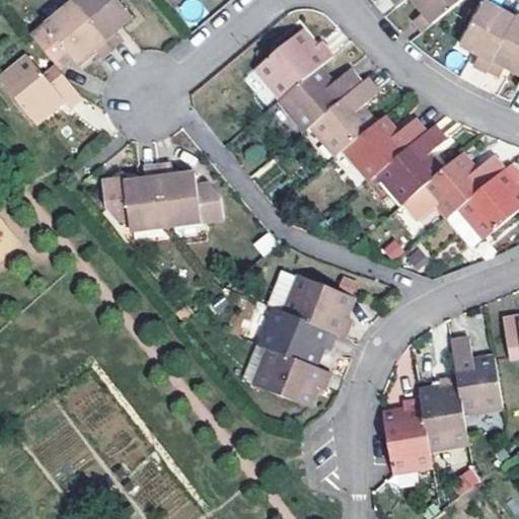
[(108,0),(77,0),(69,7),(106,53),(118,44),(110,35),(128,21),(108,0)]
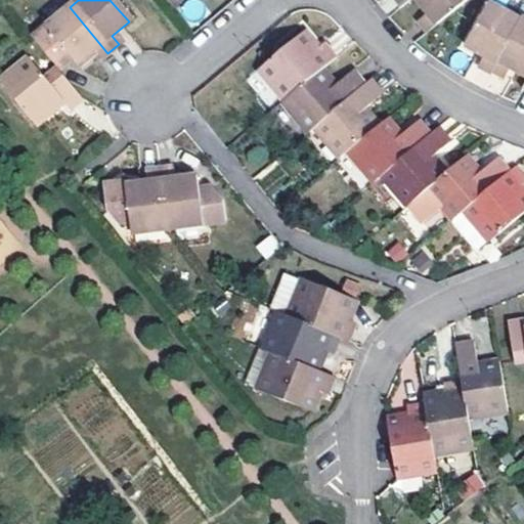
[(388,0),(396,9),(405,0),(388,0)]
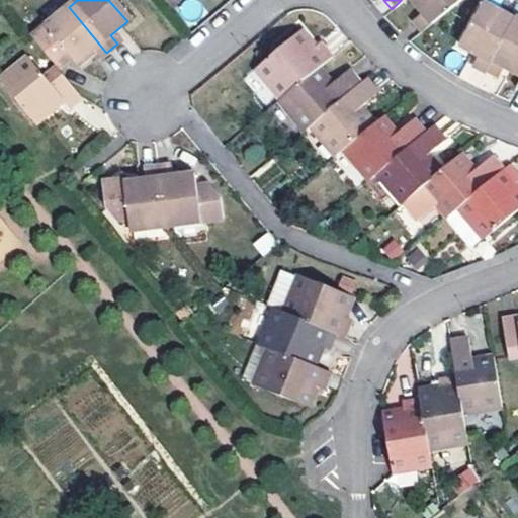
[(409,20),(419,32),(457,0),(407,0),(418,13),(409,20)]
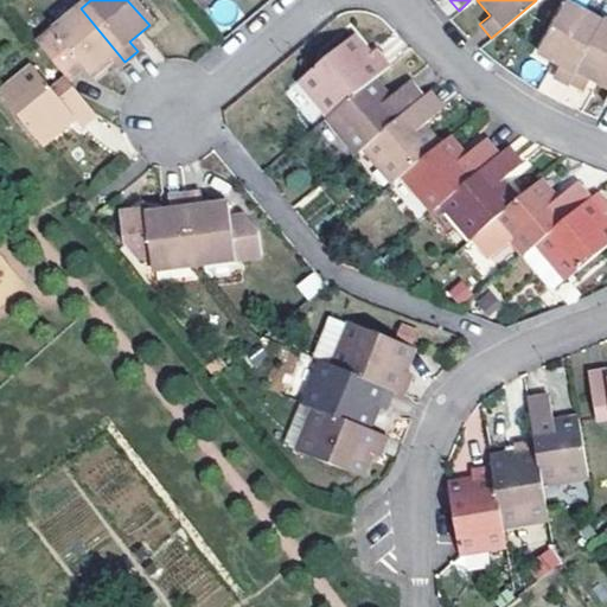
[(567,81),(598,23),(560,2),(534,52),(556,64),(550,76),(564,84),(567,81)]
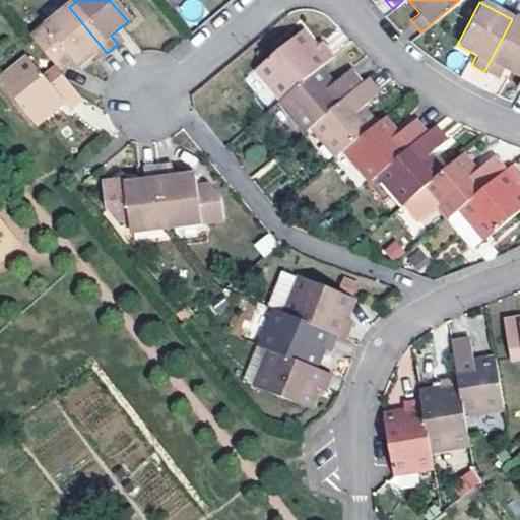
[(107,53),(69,7),(41,31),(26,42),(52,72),(55,75),(68,64),(71,68),(88,54),(95,62),(107,53)]
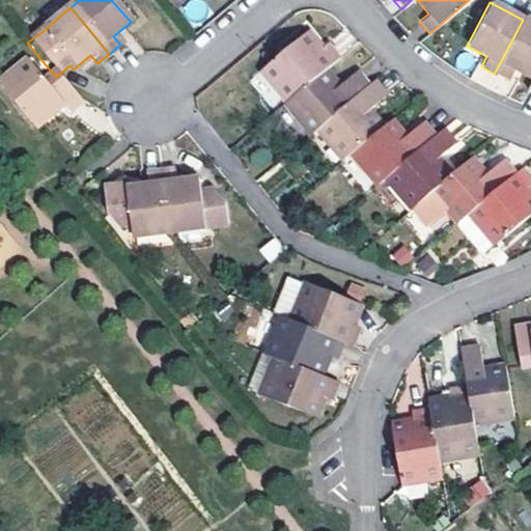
[(530,22),(524,18),(523,20),(496,71),(508,78),(514,68),(530,78),(530,22)]
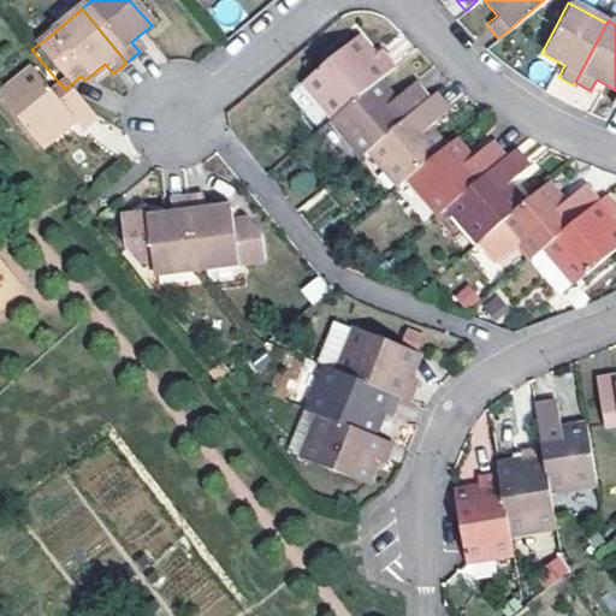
[(354,39),(345,46),(361,63),(368,57),(354,39)]
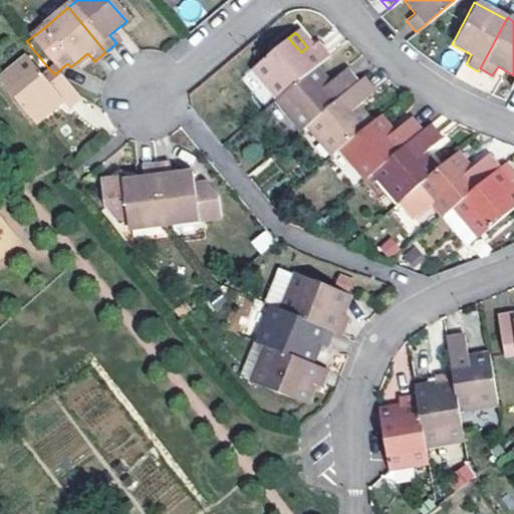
[(275,99),(310,68),(323,57),(312,43),(307,47),(301,52),(288,38),(250,70),(275,99)]
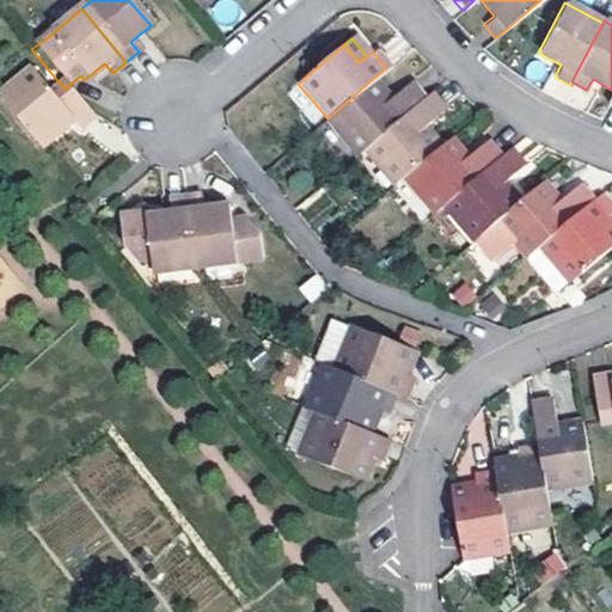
[(29,73),(0,98),(0,104),(40,151),(69,124),(75,132),(90,120),(65,89),(61,85),(49,95),(29,73)]
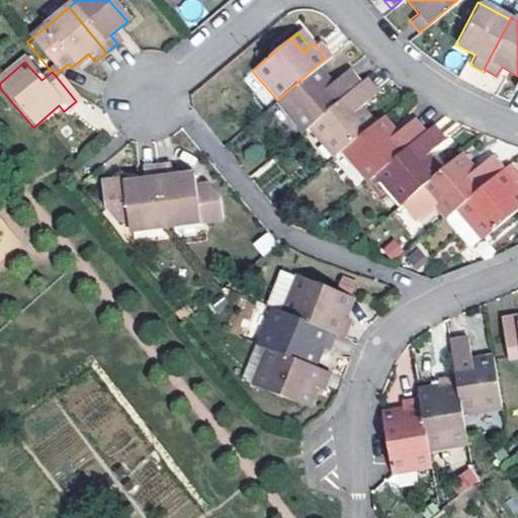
[(301,133),(308,127),(356,86),(344,71),(327,86),(313,69),(277,100),(275,102),(301,133)]
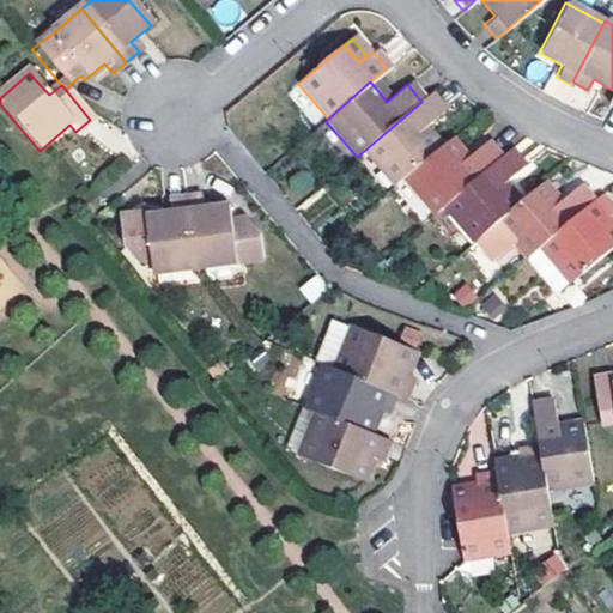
[(443,113),(429,96),(422,102),(364,151),(394,187),(402,180),(438,150),(424,131),(443,113)]
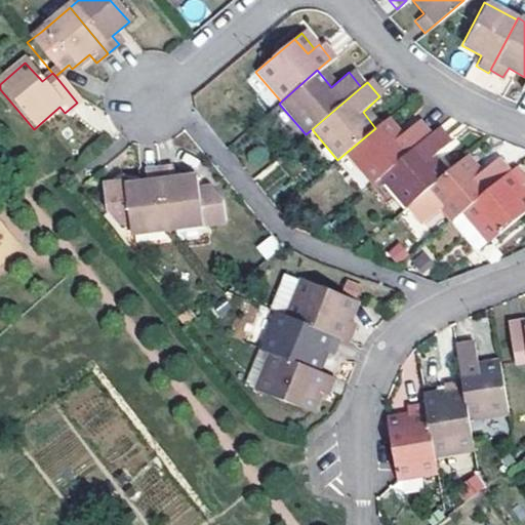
[(370,184),(377,177),(426,135),(415,122),(397,137),(384,121),(375,128),(345,154),(370,184)]
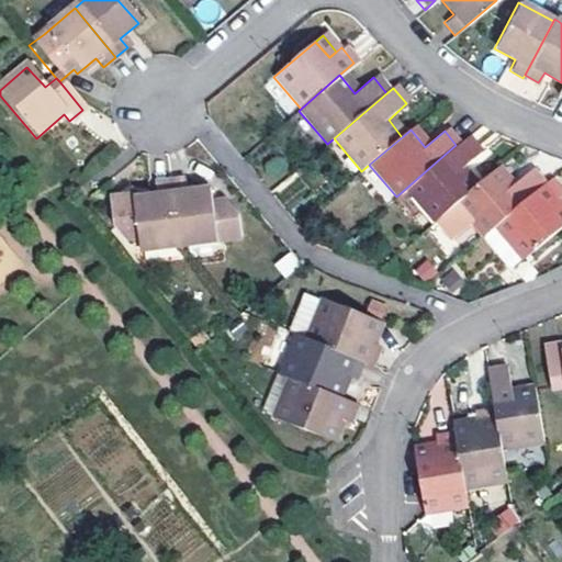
[(476,155),(464,138),(456,145),(404,190),(433,224),(433,223),(473,188),(459,170),(476,155)]
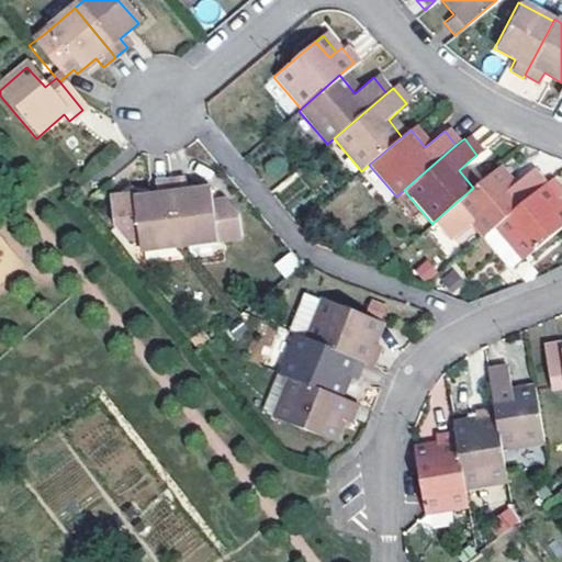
[(481,236),(493,226),(540,186),(529,171),(510,187),(495,169),(473,188),(433,223),(448,240),(469,222),(481,236)]
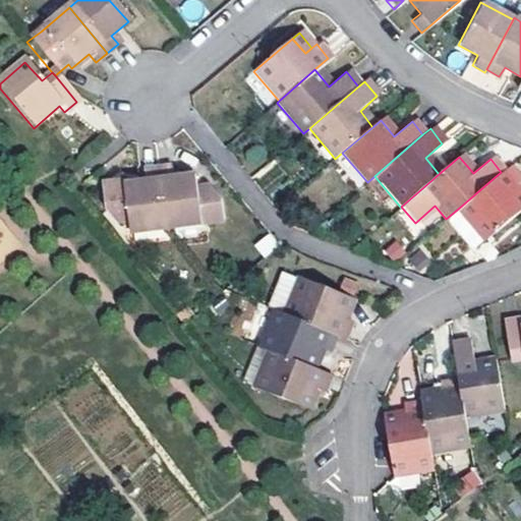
[(501,172),(457,210),(483,240),(520,209),(520,207),(509,191),(514,186),(520,182),(508,167),(501,172)]
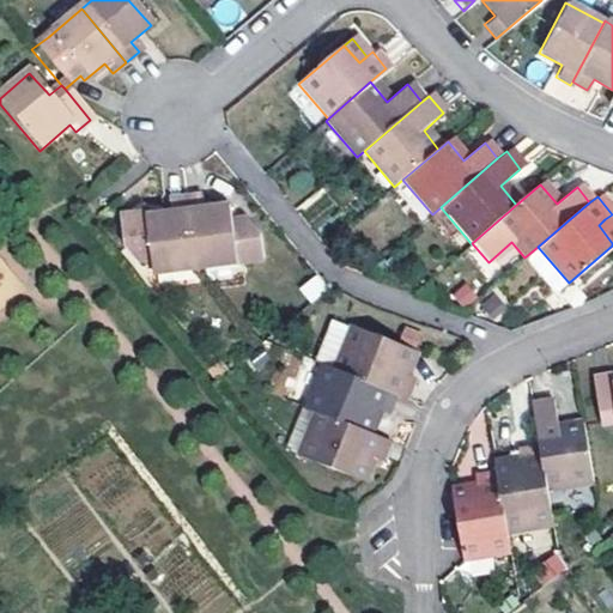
[(184,200),(194,269),(261,260),(258,232),(246,218),(230,220),(229,207),(202,211),(200,199),(184,200)]
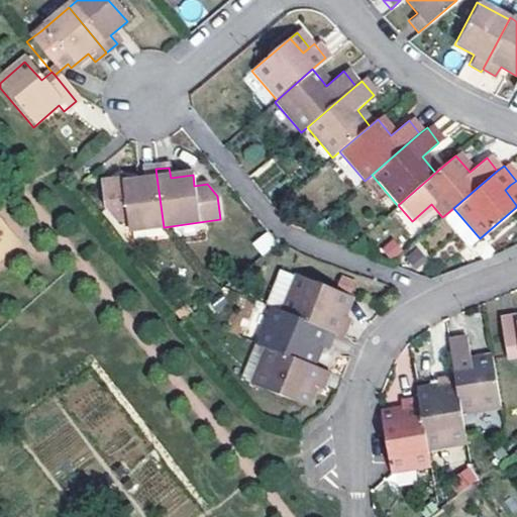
[(164,227),(156,169),(140,171),(141,182),(122,185),(121,182),(100,185),(103,211),(115,223),(128,221),(129,231),(164,227)]
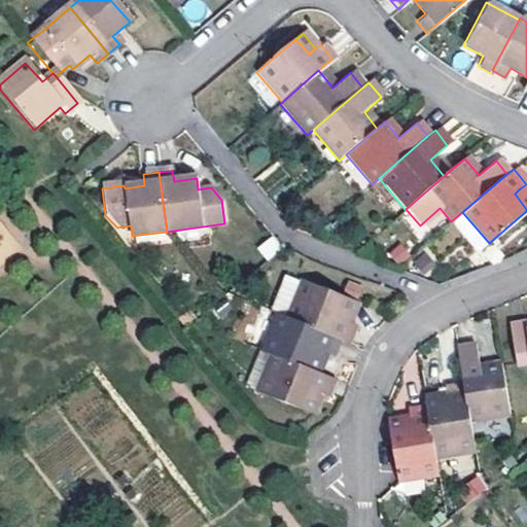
[(526,197),(520,188),(515,194),(526,209),(526,197)]
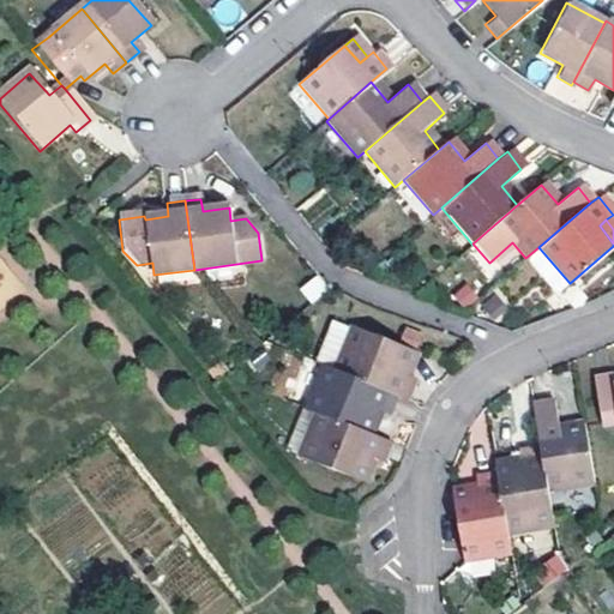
[(317,275),(299,289),(309,304),(327,289),(317,275)]
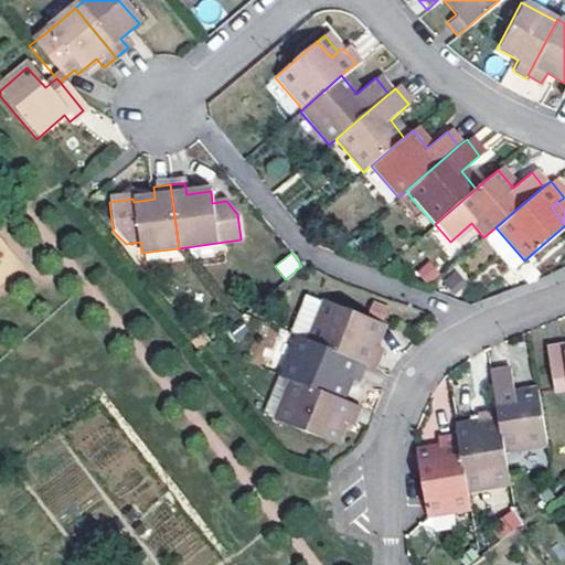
[(424,265),(413,274),(423,286),(434,276),(424,265)]
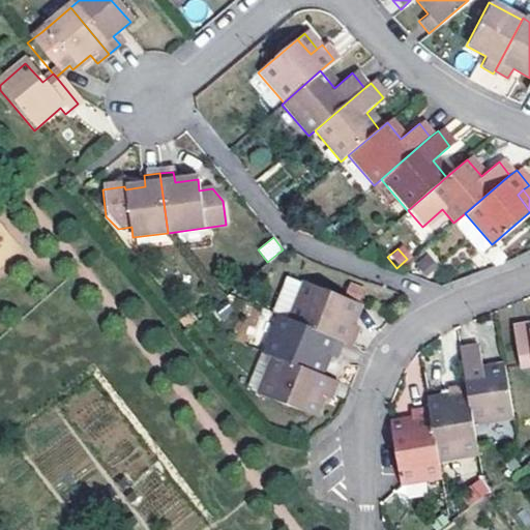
[(418,259),(408,267),(412,271),(421,263),(418,259)]
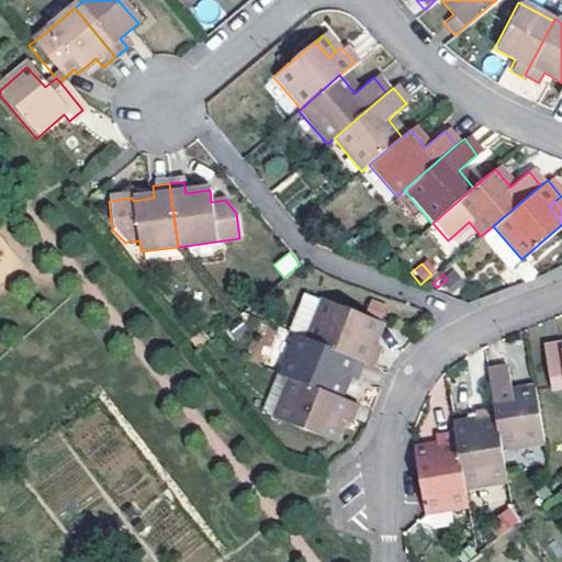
[(447,279),(437,288),(445,296),(454,288),(447,279)]
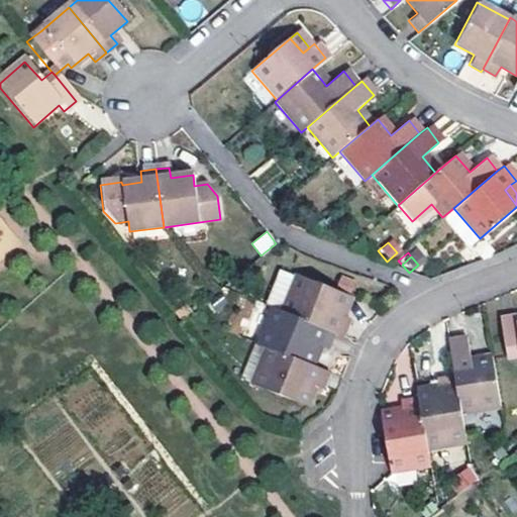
[(296,279),(281,312),(331,332),(341,336),(346,322),(348,319),(335,314),(342,297),(296,279)]
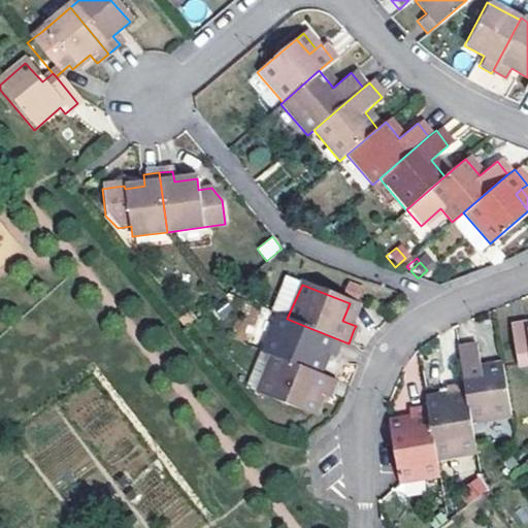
[(342,321),(356,326),(362,308),(350,303),(342,321)]
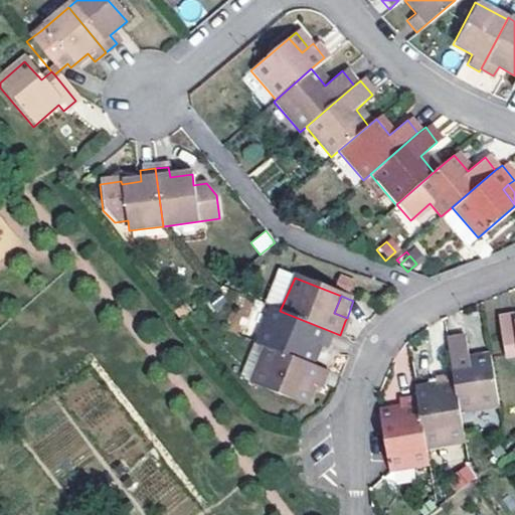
[(330,331),(280,311),(271,307),(255,344),(303,362),(311,345),(319,348),(322,349),(330,331)]
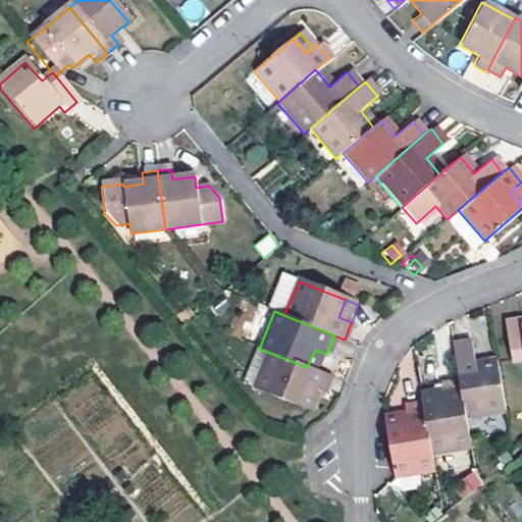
[(521,317),(507,319),(513,358),(521,357),(521,317)]
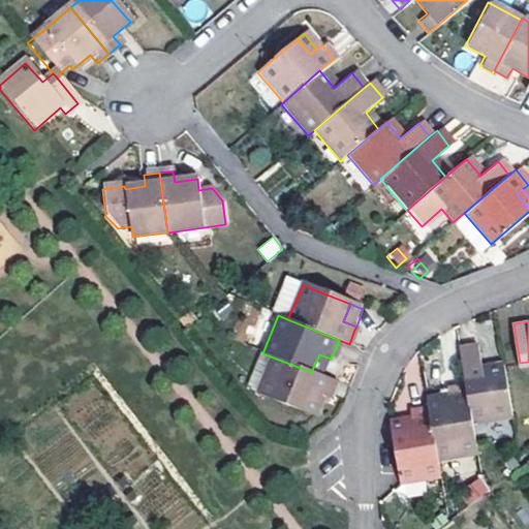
[(512,413),(504,365),(483,368),(478,344),(462,347),(468,384),(473,419),(512,413)]
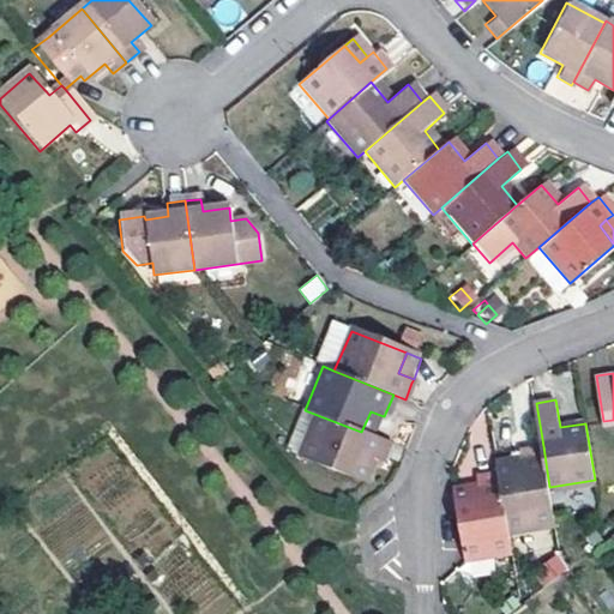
[(371,435),(361,432),(305,410),(302,409),(283,452),(339,475),(349,453),(357,457),(366,459),(375,438),(371,435)]
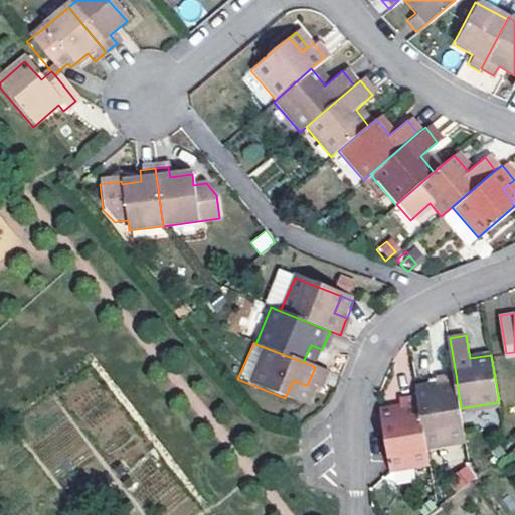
[(311,365),(319,348),(311,345),(303,362),(311,365)]
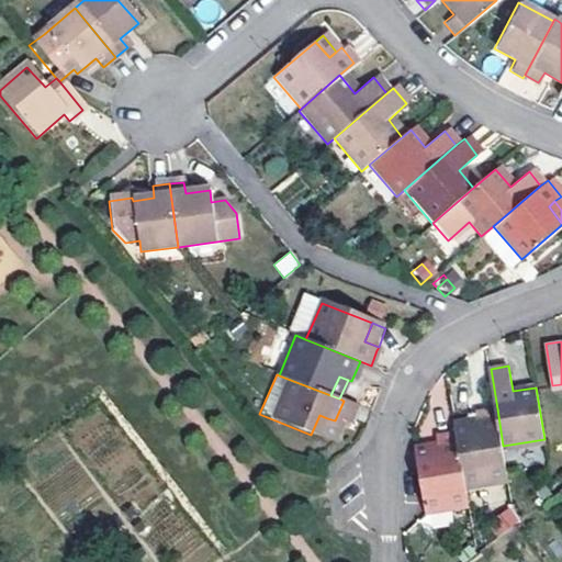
[(464,485),(507,479),(503,446),(497,408),(475,412),(478,420),(456,425),(457,435),(464,485)]
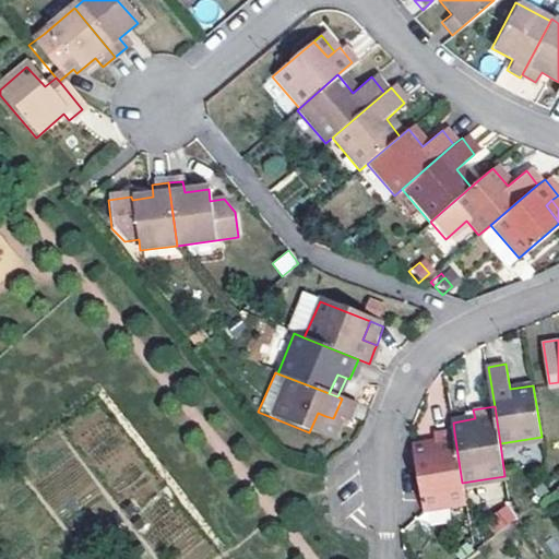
[(318,413),(309,432),(317,436),(325,416),(318,413)]
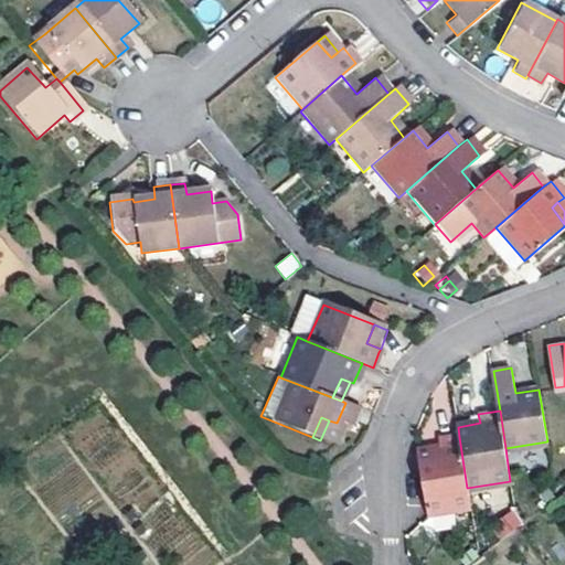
[(467,488),(459,437),(440,439),(441,446),(443,455),(418,458),(427,512),(470,504),(467,488)]
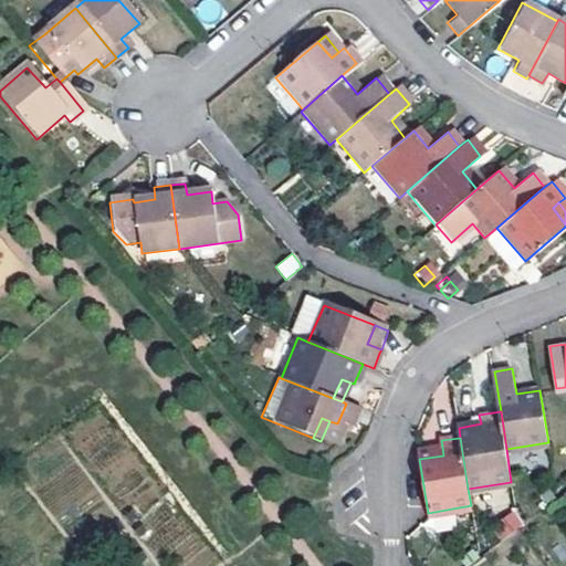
[(443,456),(442,447),(418,450),(419,459),(443,456)]
